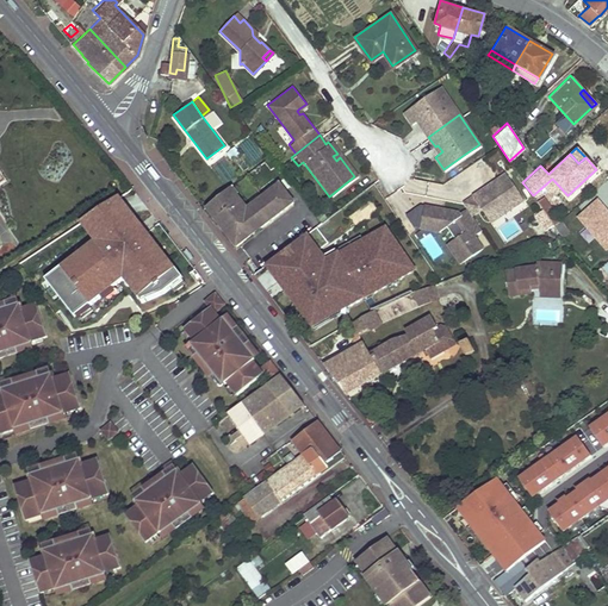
[(470,194),(491,223),(525,199),(503,169),(470,194)]
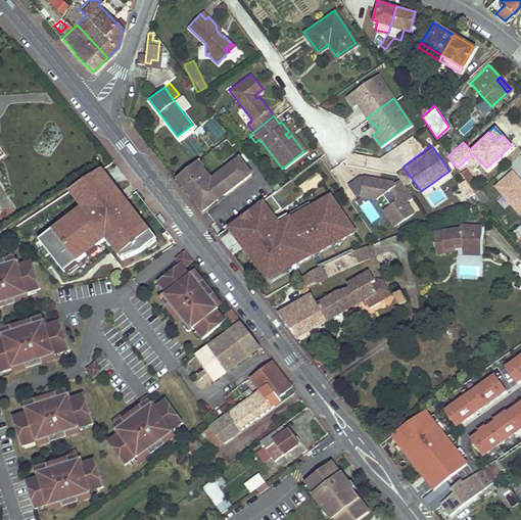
[(250,171),(238,155),(210,177),(201,164),(199,167),(194,161),(176,176),(187,190),(196,183),(199,180),(204,185),(200,188),(191,195),(202,209),(214,200),(211,197),(221,190),(223,193),(250,171)]
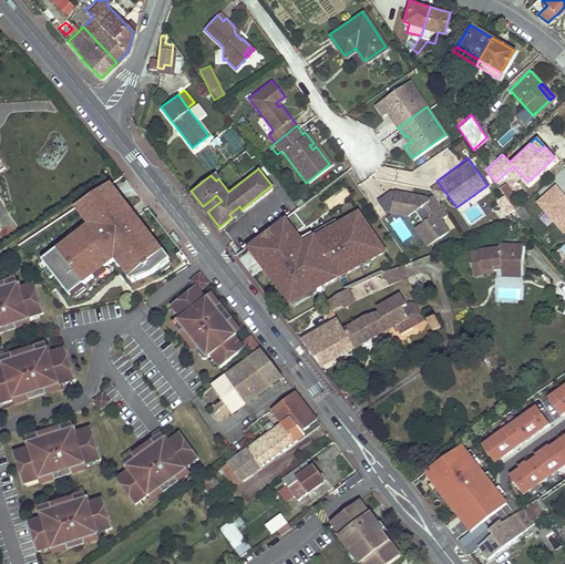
[(221,177),(216,171),(211,175),(216,181),(218,178),(221,177)]
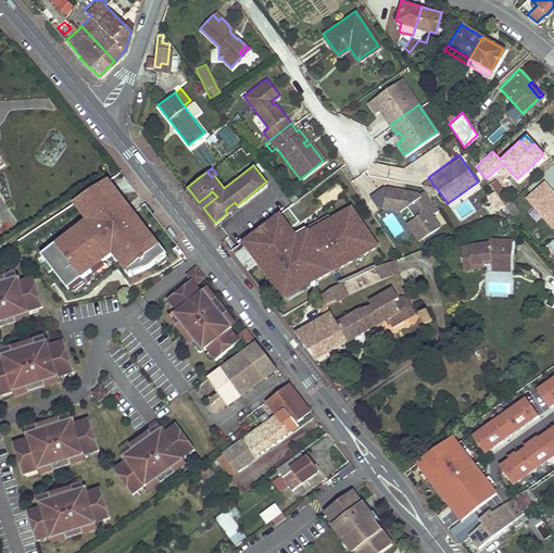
[(155,230),(117,174),(63,209),(75,226),(111,202),(138,242),(155,230)]
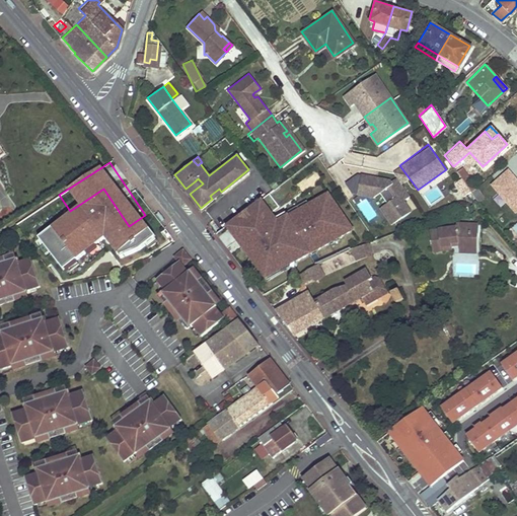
[(474,187),(461,166),(455,170),(460,177),(468,190),(469,191),(474,187)]
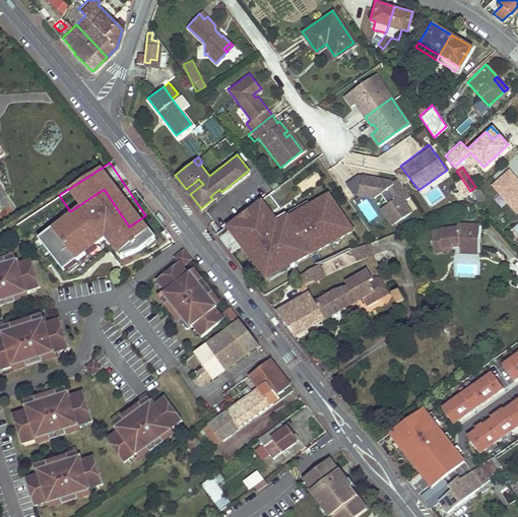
[(497,190),(492,195),(500,204),(504,200),(515,212),(517,209),(517,178),(508,167),(490,183),(497,190)]
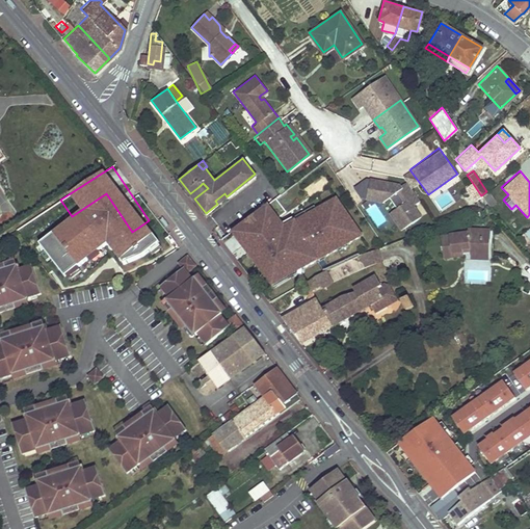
[(399,184),(371,179),(366,182),(365,186),(369,191),(367,199),(383,202),(398,191),(405,202),(390,213),(401,229),(421,216),(413,205),(420,201),(406,182),(400,186),(399,184)]
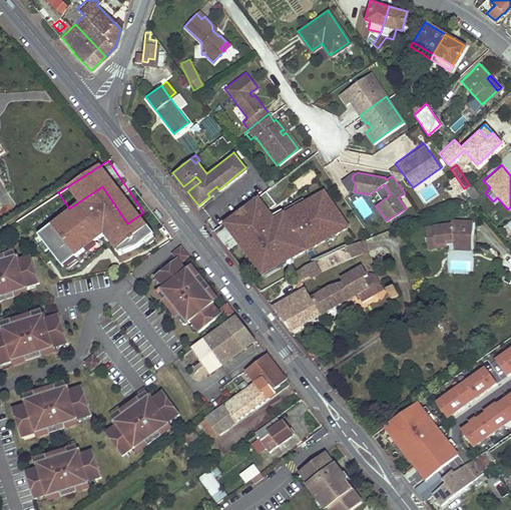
[(463,187),(455,175),(448,180),(456,192),(463,187)]
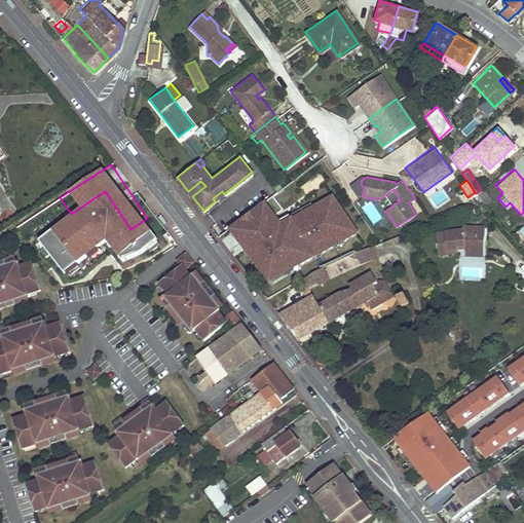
[(489,200),(481,189),(476,193),(482,203),(484,204),(489,200)]
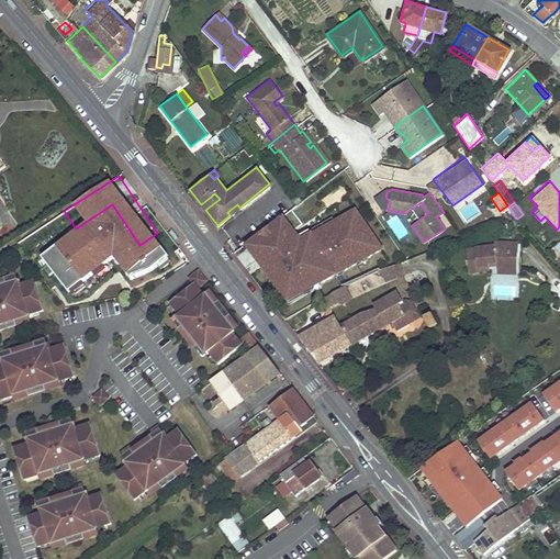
[(239,208),(237,204),(227,212),(230,215),(239,208)]
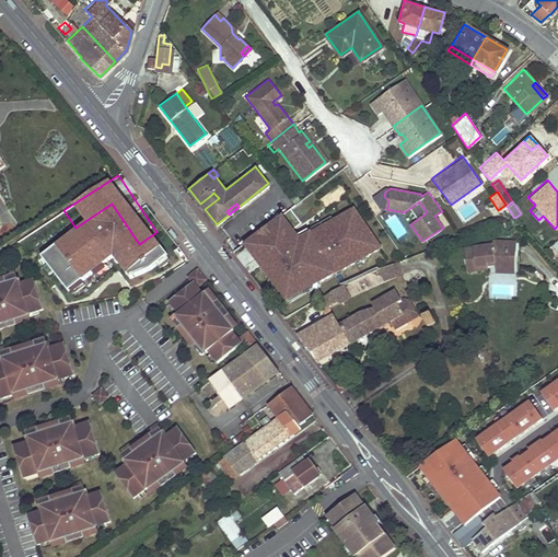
[(76,228),(64,210),(47,222),(57,236),(60,241),(66,238),(77,230),(76,228)]
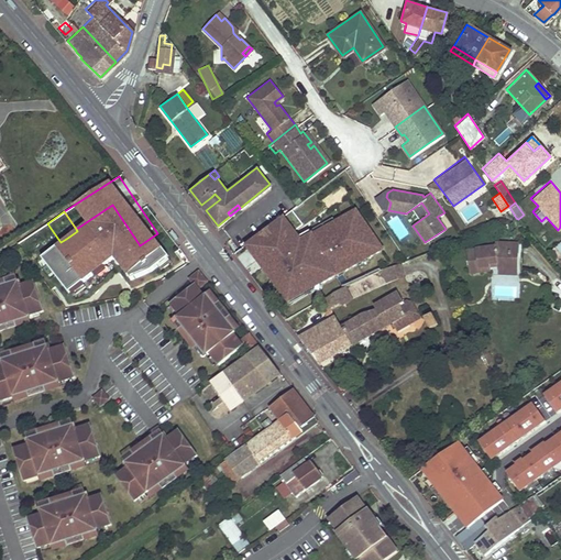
[(310,240),(295,220),(283,229),(299,249),(310,240)]
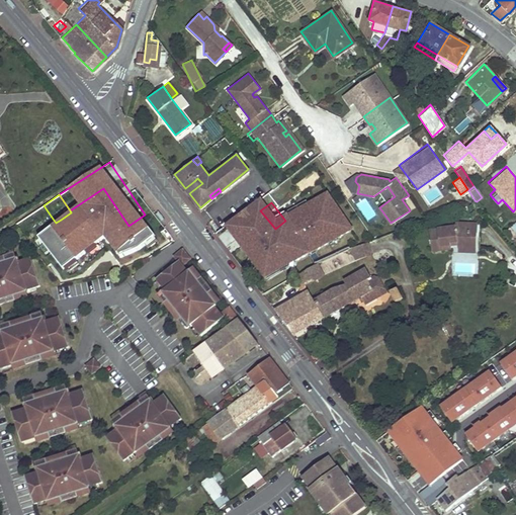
[(53,219),(44,205),(37,208),(47,223),(53,219)]
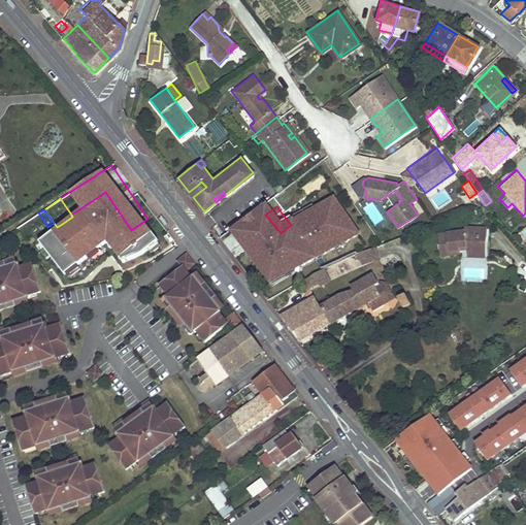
[(47,227),(38,212),(27,221),(39,240),(52,233),(47,227)]
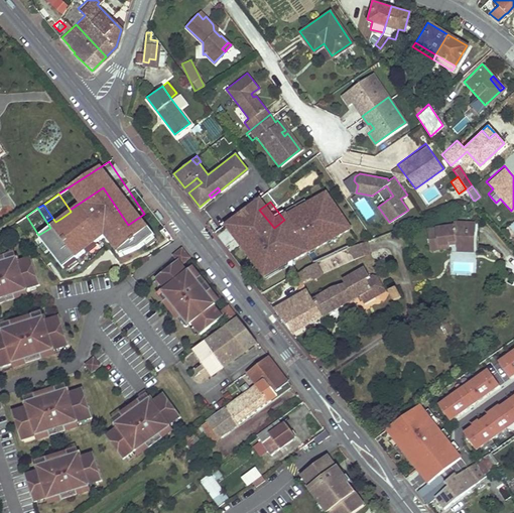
[(274,228),(259,210),(250,217),(247,214),(218,236),(235,258),(274,228)]
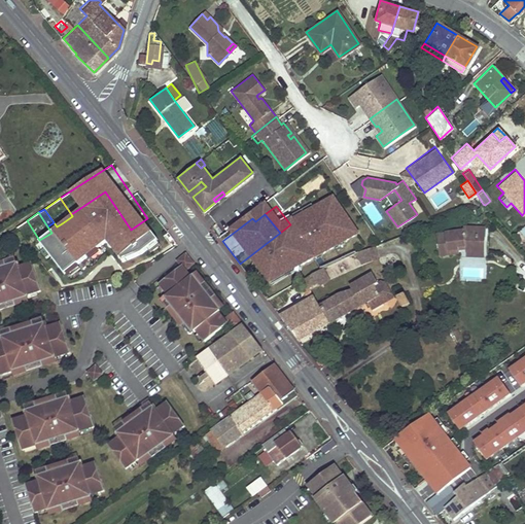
[(39,240),(27,220),(18,226),(31,246),(39,240)]
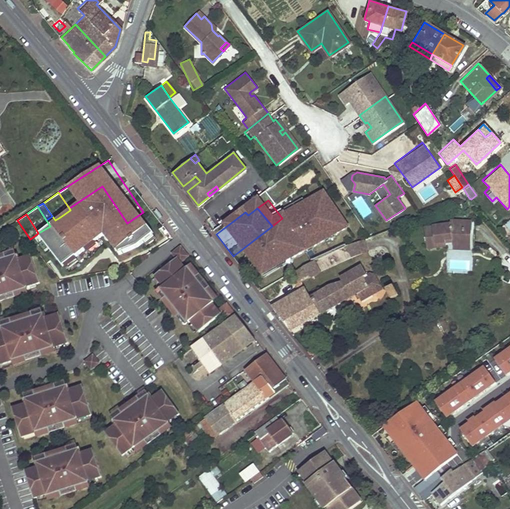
[(65,224),(60,217),(55,220),(60,228),(65,224)]
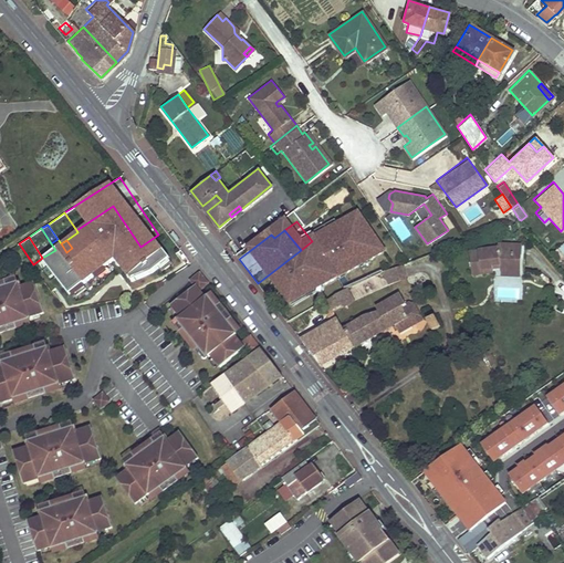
[(511,250),(511,240),(497,240),(497,244),(468,249),(471,267),(480,264),(481,268),(492,266),(492,262),(500,261),(500,264),(500,266),(520,266),(520,251),(511,250)]
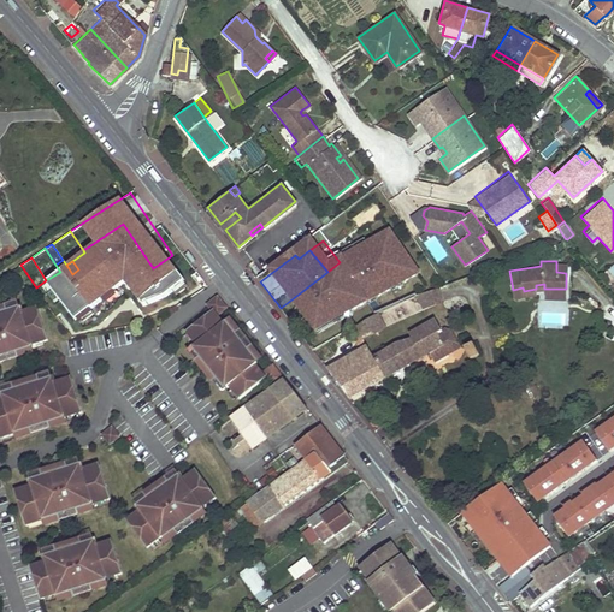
[(566,262),(556,261),(556,272),(566,273),(566,262)]
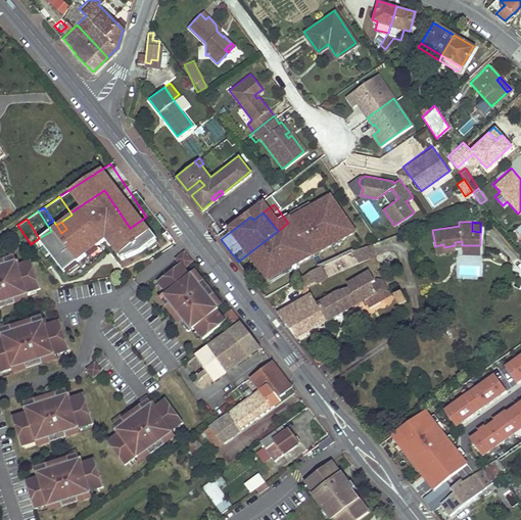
[(508,233),(513,239),(519,234),(514,228),(508,233)]
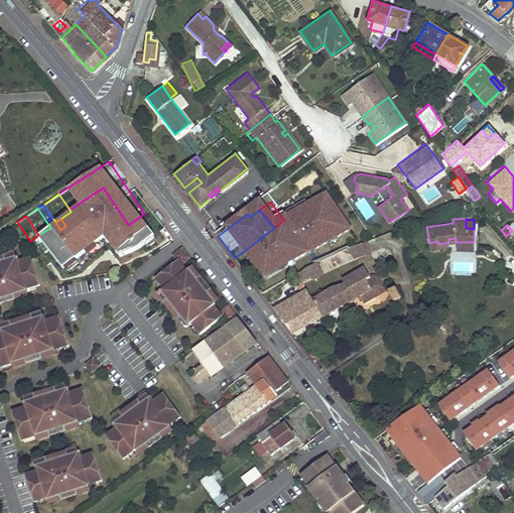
[(339,249),(334,236),(309,247),(314,259),(331,252),(339,249)]
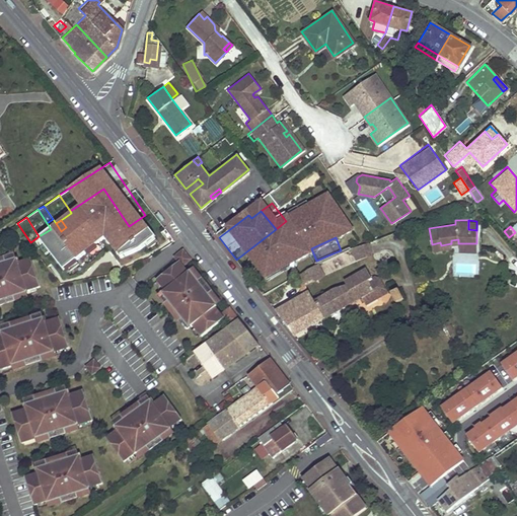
[(368,253),(363,242),(347,247),(354,260),(368,253)]
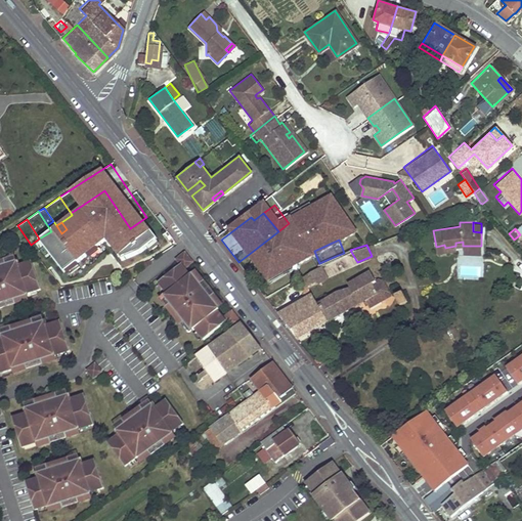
[(184,250),(176,257),(180,262),(181,262),(183,266),(191,260),(184,250)]
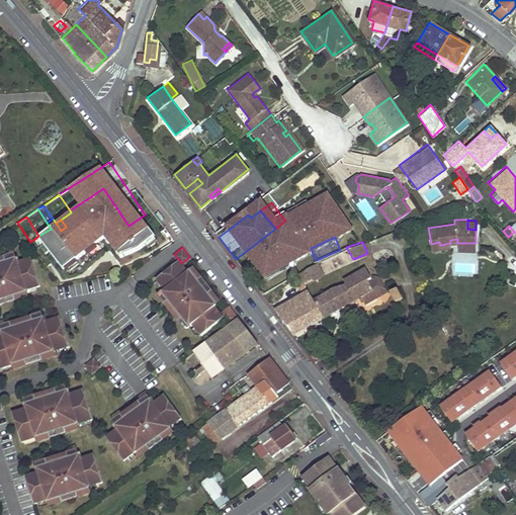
[(338,266),(332,253),(316,260),(323,273),(338,266)]
